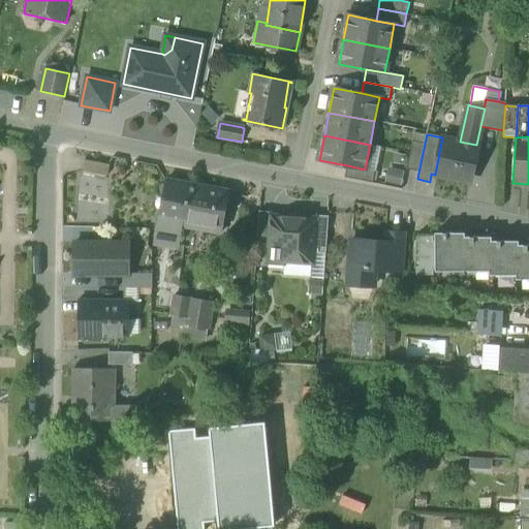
[(469,182),(476,145),(460,142),(442,137),(435,175),(469,182)]
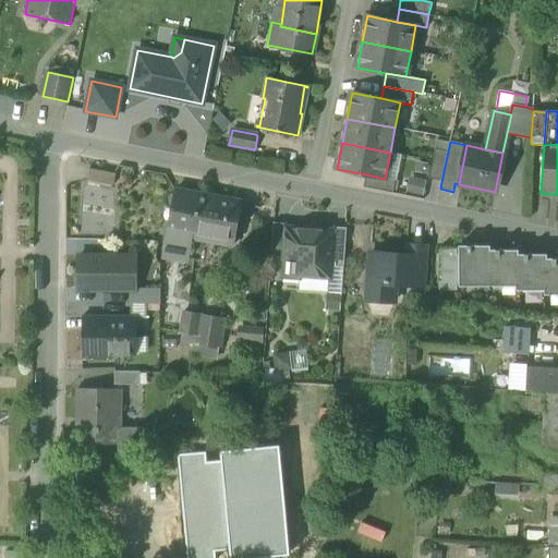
[(428,179),(441,182),(448,152),(435,149),(433,161),(428,179)]
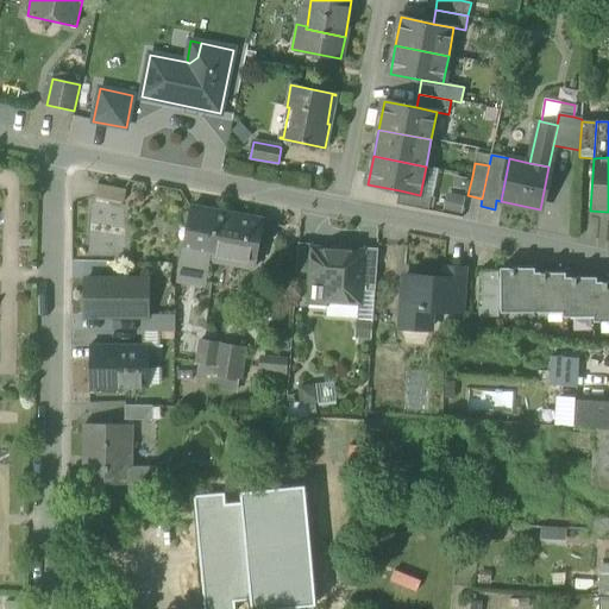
[(420,195),(432,198),(433,198),(439,169),(426,167),(420,195)]
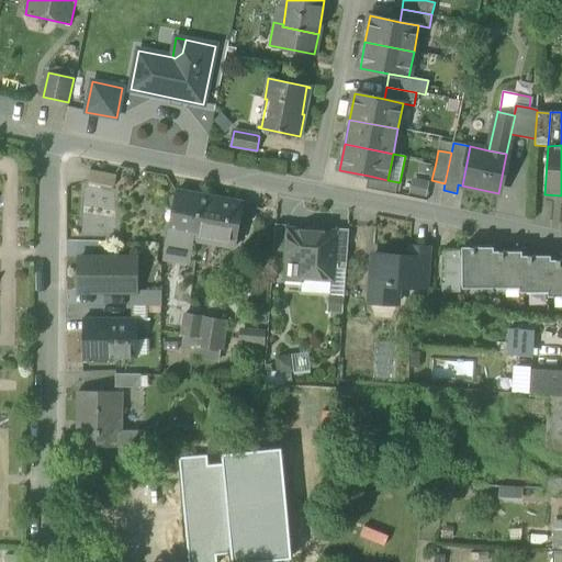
[(429,176),(430,161),(415,161),(415,175),(429,176)]
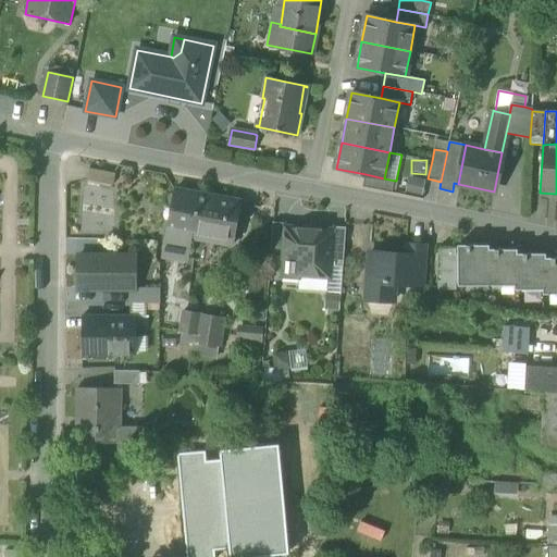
[(87,181),(112,186),(114,174),(89,169),(87,181)]
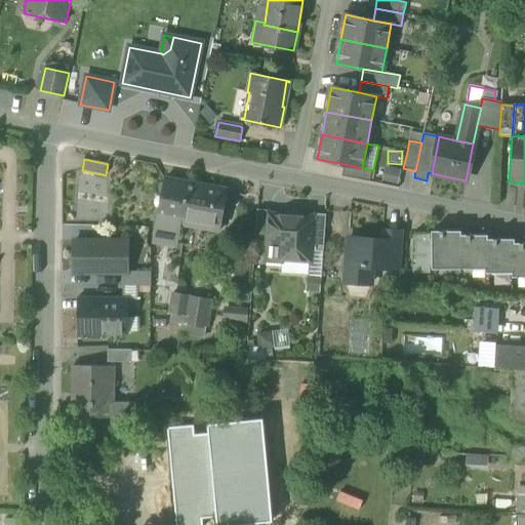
[(341,176),(370,182),(372,170),(362,168),(345,164),(341,176)]
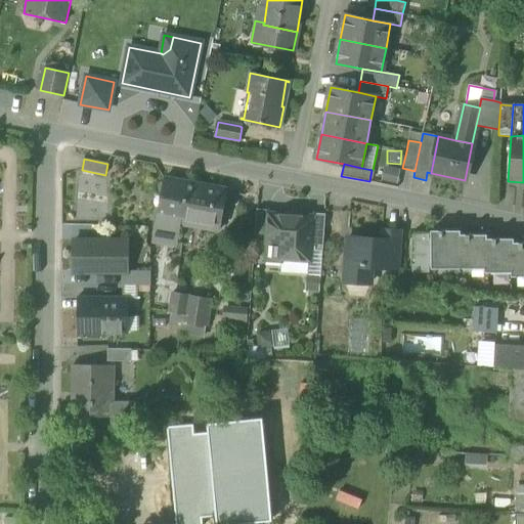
[(400,169),(384,166),(381,181),(397,184),(400,169)]
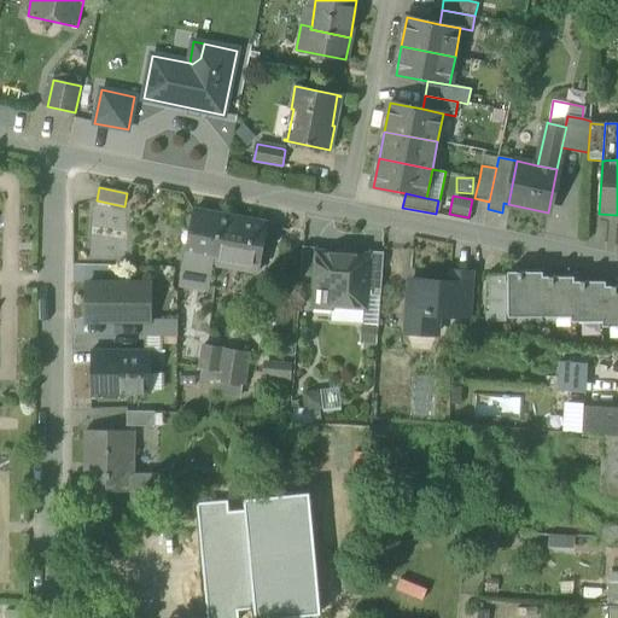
[(193,210),(186,252),(213,258),(239,263),(238,268),(258,272),(267,223),(220,215),(220,217),(194,213),(196,210),(193,210)]
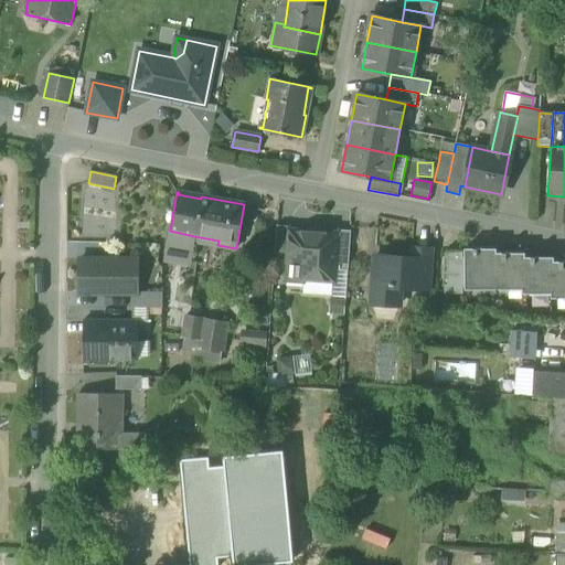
[(274,252),(288,253),(289,231),(290,226),(276,225),(274,252)]
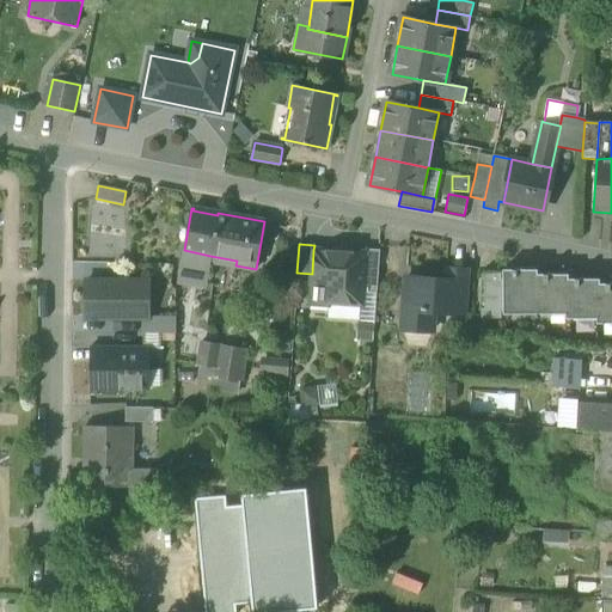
[(377,293),(379,250),(365,249),(363,254),(361,292),(377,293)]
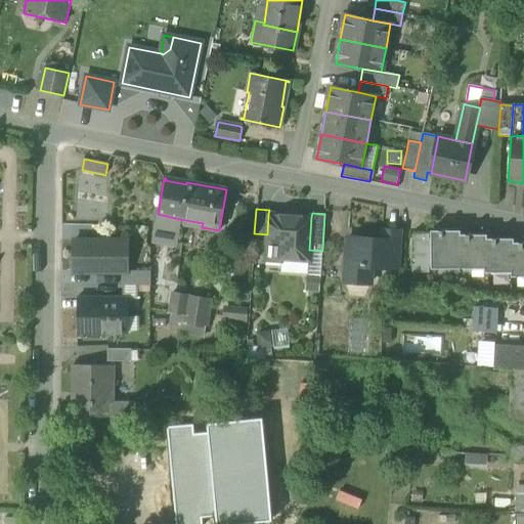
[(178,233),(180,219),(158,214),(154,234),(166,236),(167,231),(178,233)]
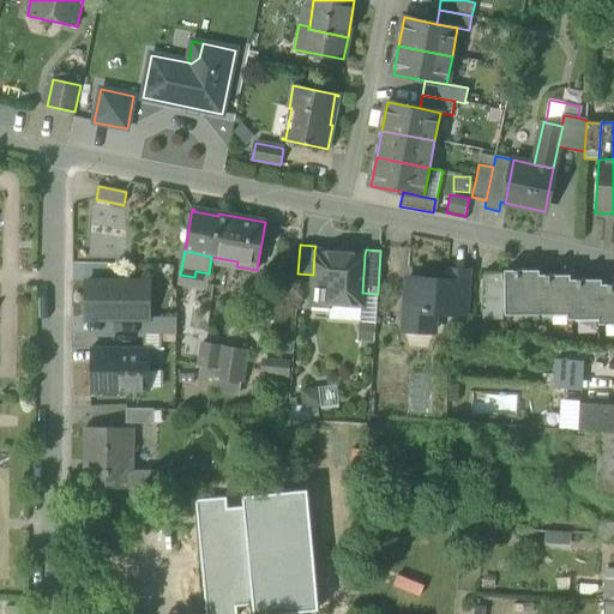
[(330,302),(361,305),(362,293),(365,254),(314,251),(313,275),(312,283),(330,284),(330,302)]
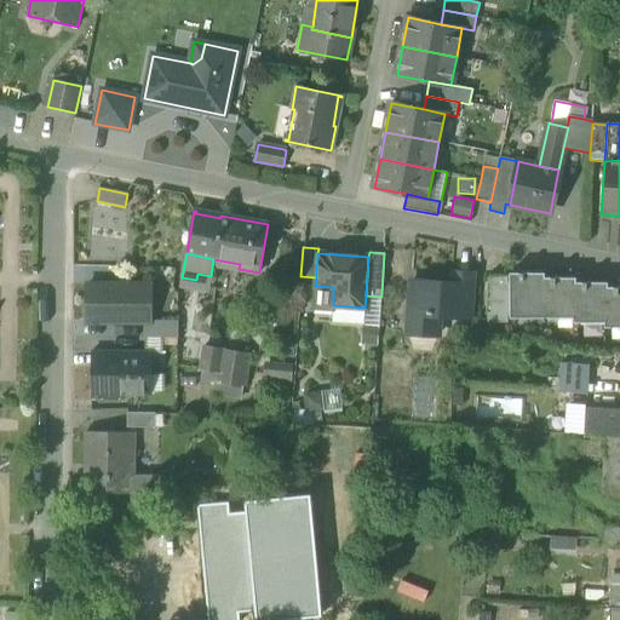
[(449,316),(472,317),(476,274),(451,273),(451,283),(452,283),(449,316)]
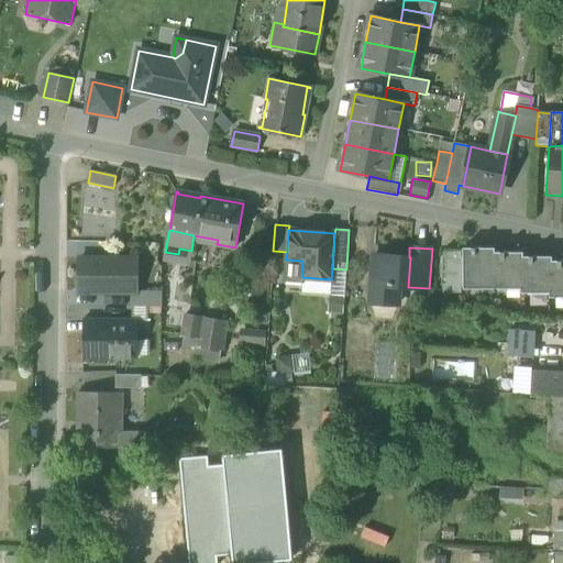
[(463,247),(463,257),(463,277),(463,284),(493,284),(493,252),(493,247),(463,247)]
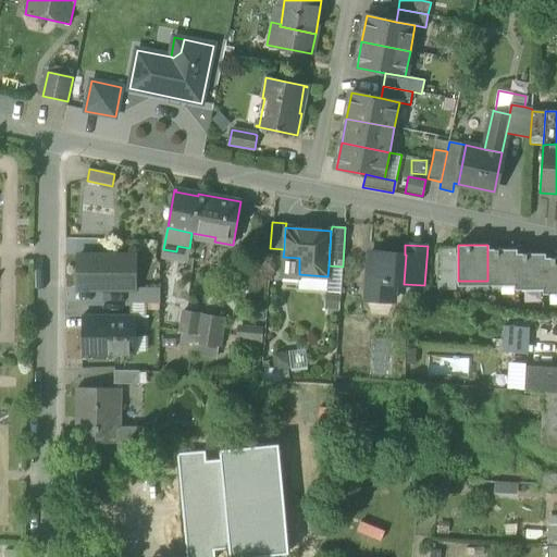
[(176,251),(163,249),(162,255),(187,259),(189,248),(177,246),(176,251)]
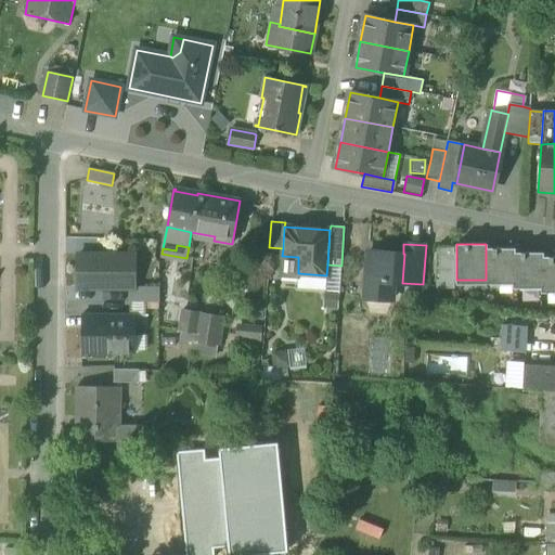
[(454,273),(456,273),(456,254),(454,254),(454,248),(439,248),(439,280),(436,280),(437,288),(454,288),(454,273)]
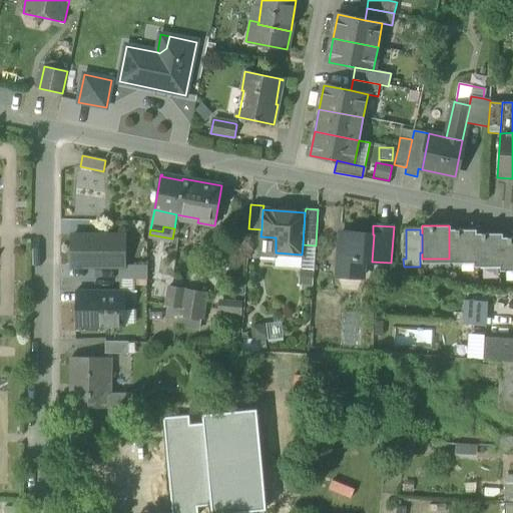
[(475,229),(449,229),(449,259),(449,263),(475,263),(475,233),(475,229)]
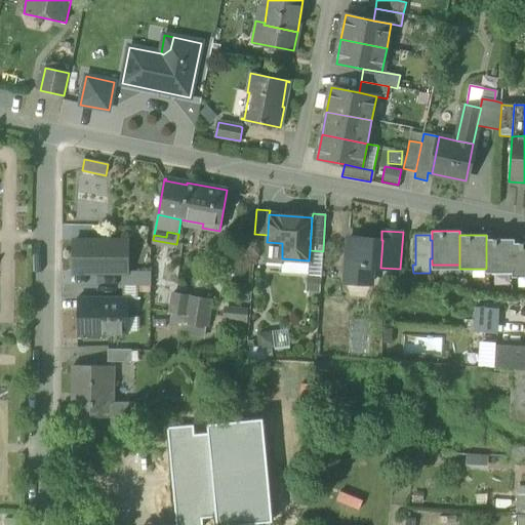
[(345,282),(371,284),(372,267),(380,268),(382,240),(381,240),(357,238),(356,253),(347,252),(345,282)]
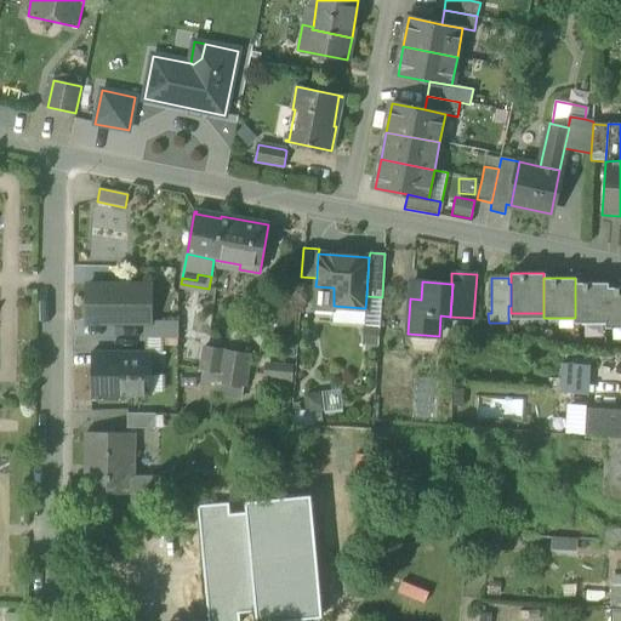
[(411,281),(410,298),(421,300),(422,281),(411,281)]
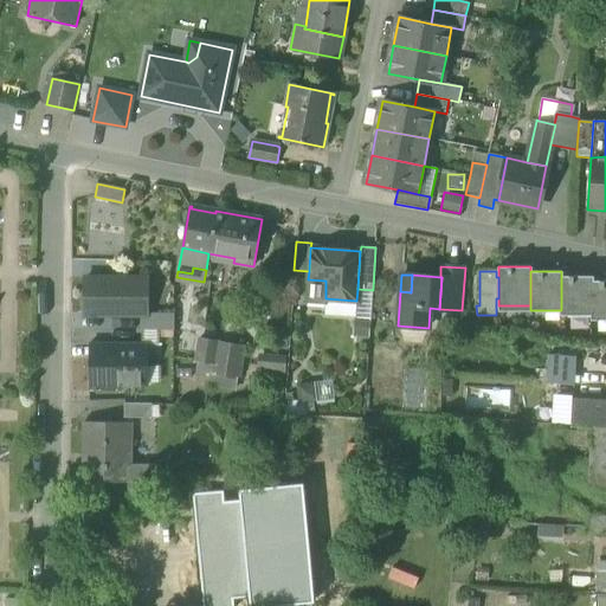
[(592,276),(561,276),(561,310),(561,315),(592,315),(592,281),(592,276)]
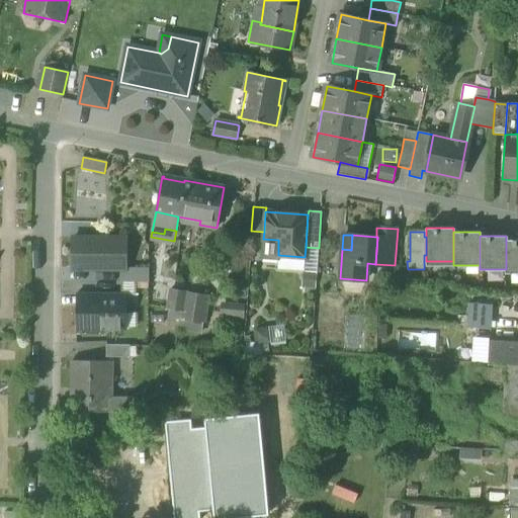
[(121,269),(125,269),(125,268),(125,239),(73,239),(73,269),(121,269)]
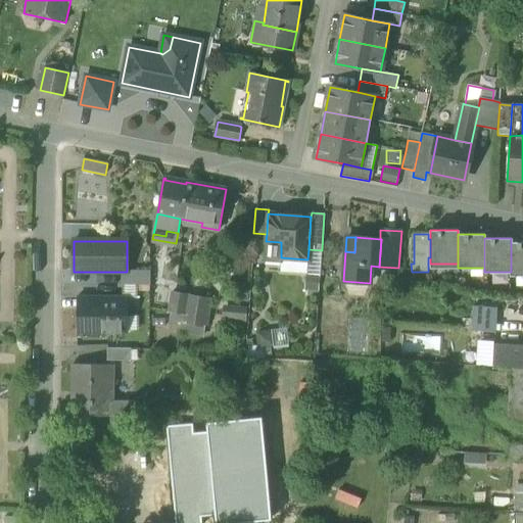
[(280,260),(281,257),(281,242),(266,241),(265,259),(280,260)]
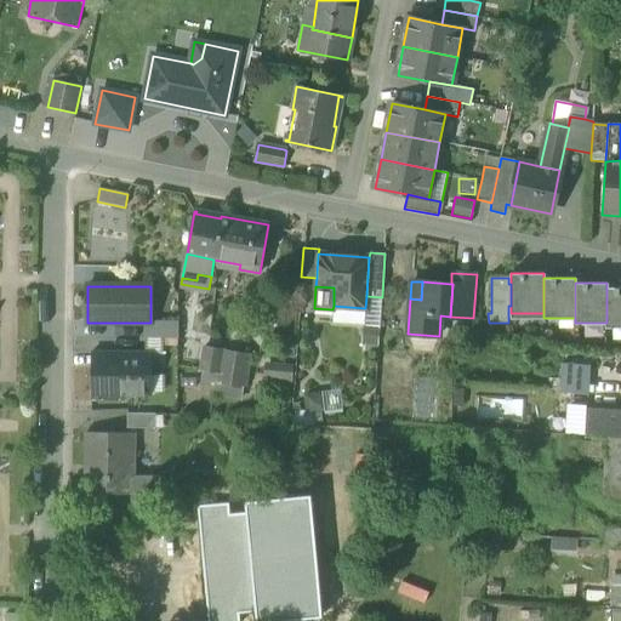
[(620,288),(607,288),(607,323),(607,328),(620,326),(620,288)]
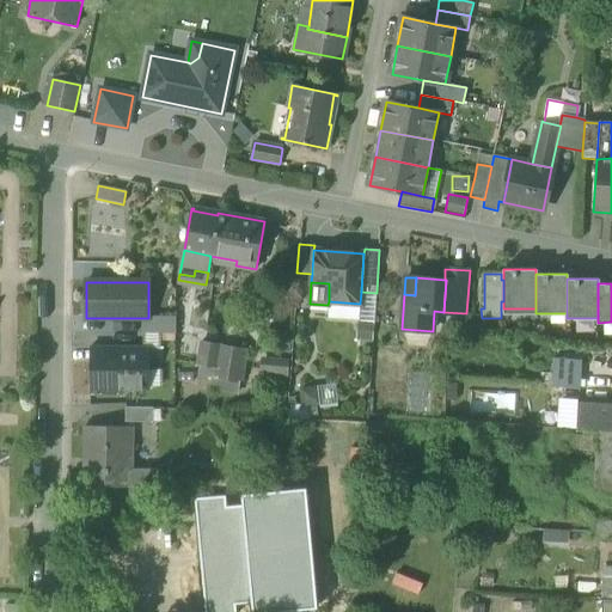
[(377,293),(361,292),(360,304),(360,320),(374,322),(377,293)]
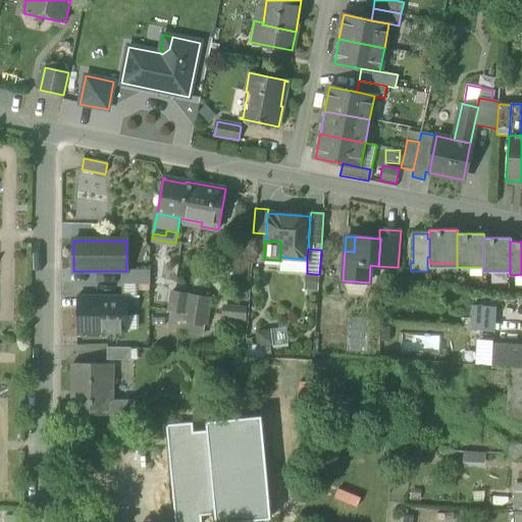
[(307,259),(280,257),(279,260),(279,271),(307,273),(307,259)]
